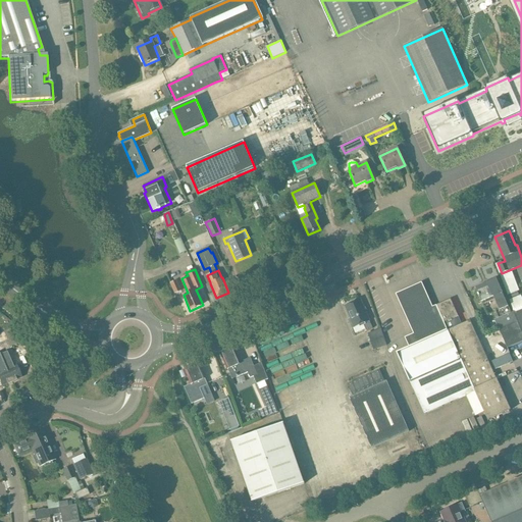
[(181,292),(177,280),(170,283),(175,294),(181,292)]
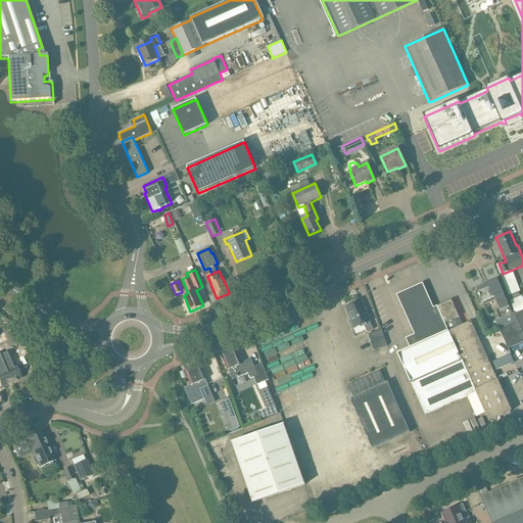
[(500,330),(520,322),(517,313),(515,314),(514,313),(512,314),(509,306),(503,293),(504,293),(497,281),(485,285),(484,285),(476,289),(482,302),(483,302),(484,304),(497,299),(502,310),(496,313),(500,319),(495,321),(500,330)]
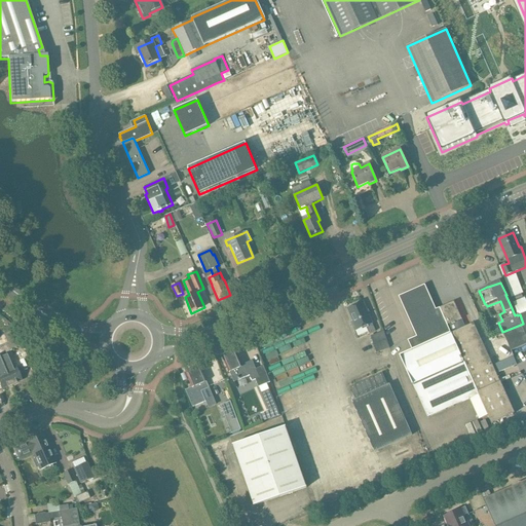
[(484,404),(471,375),(452,333),(440,307),(435,309),(424,286),(398,297),(416,337),(407,341),(411,350),(401,355),(427,417),(470,399),(474,408),(483,404),(484,404)]
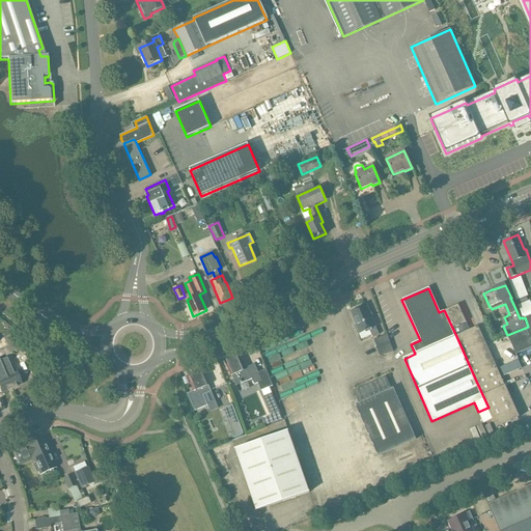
[(375,326),(366,304),(351,311),(357,325),(354,326),(358,334),(360,333),(369,329),(372,337),(379,334),(375,327),(375,326)]
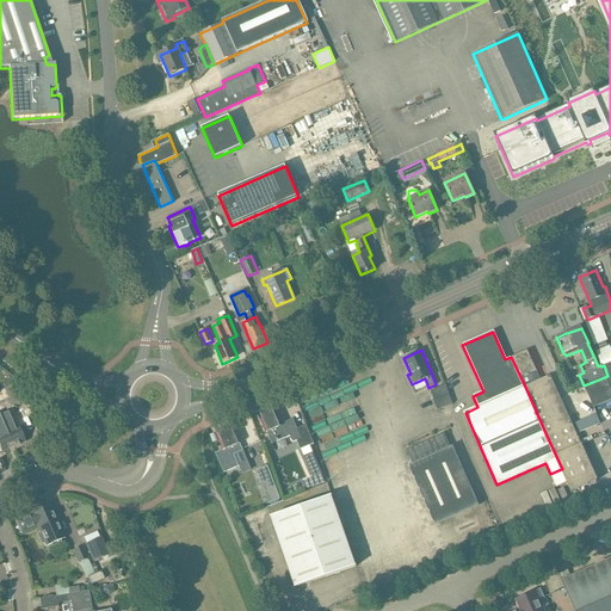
[(525,387),(547,436),(572,424),(550,375),(541,380),(526,350),(511,357),(525,387)]
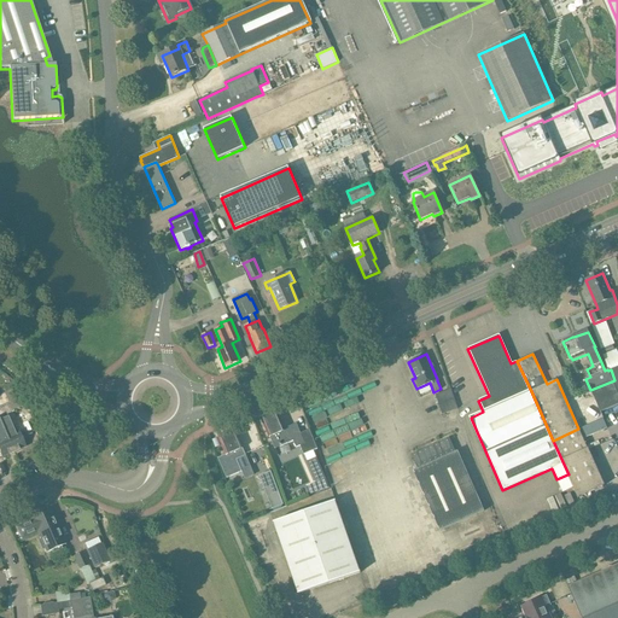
[(25,406),(15,380),(1,386),(5,394),(10,404),(12,412),(25,406)]
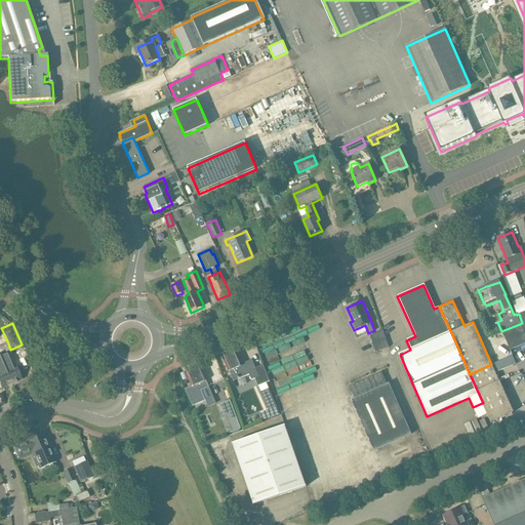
[(524,334),(524,331),(522,323),(501,331),(510,350),(524,342),(524,335),(524,334)]
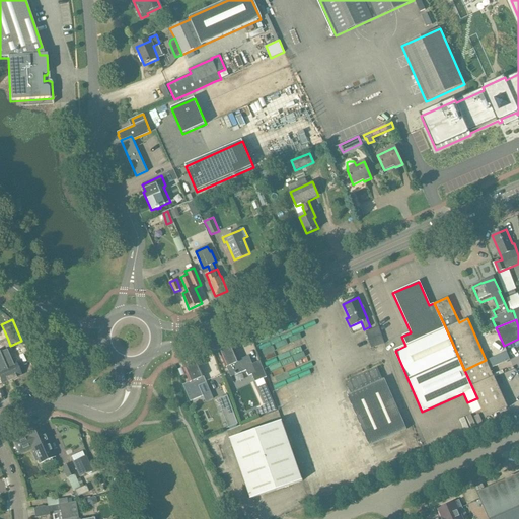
[(384,344),(379,327),(366,331),(372,348),(384,344)]
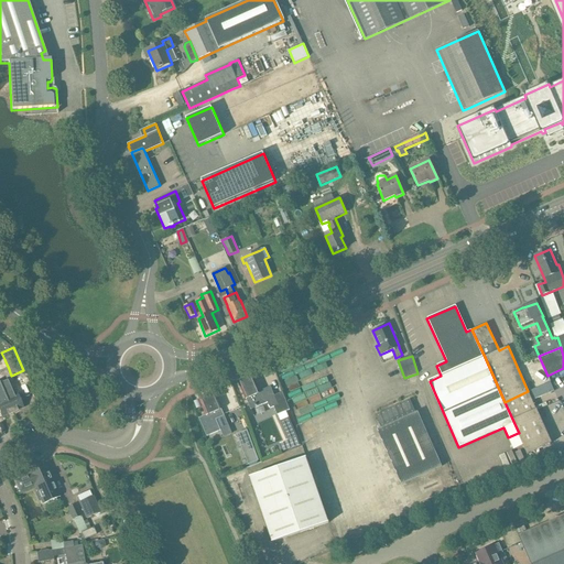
[(9,369),(0,371),(0,386),(12,414),(24,409),(17,393),(13,396),(6,378),(11,376),(9,369)]
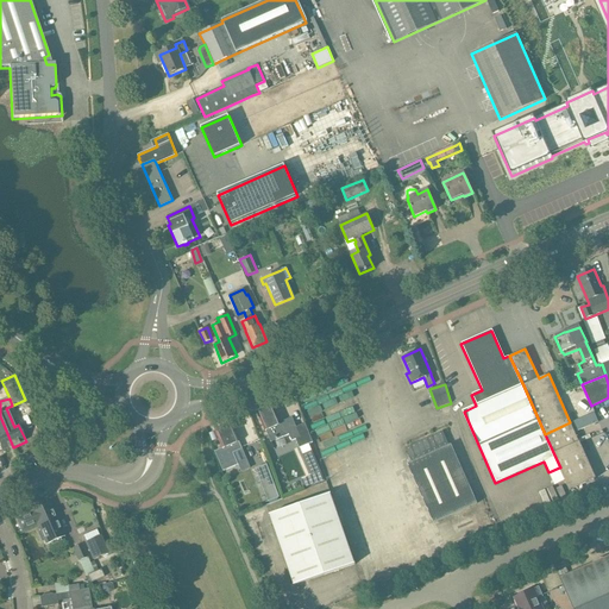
[(281,425),(272,406),(258,413),(267,432),(268,432),(271,443),(289,434),(293,441),(296,439),(300,447),(313,443),(306,424),(296,427),(293,418),(283,421),(284,424),(281,425)]
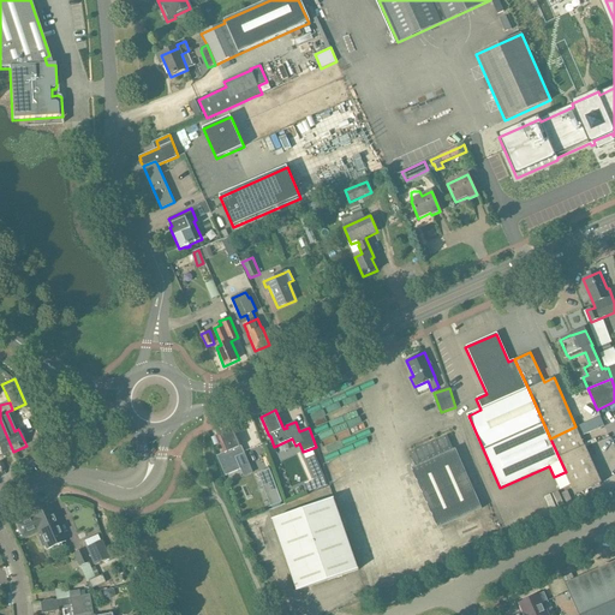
[(332,477),(362,469),(346,415),(314,423),(316,430),(318,430),(330,470),(329,471),(332,477)]
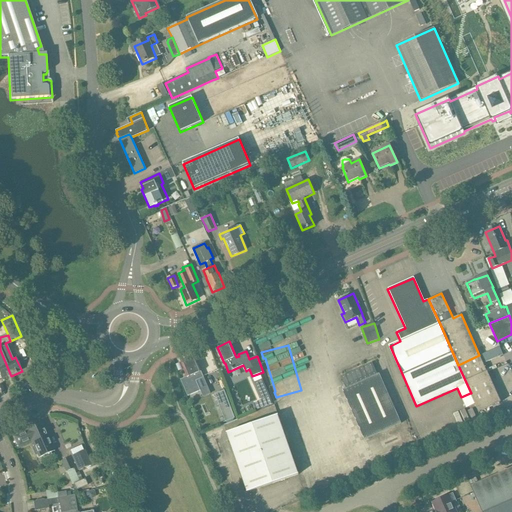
[(480,355),(484,363),(503,354),(499,346),(480,355)]
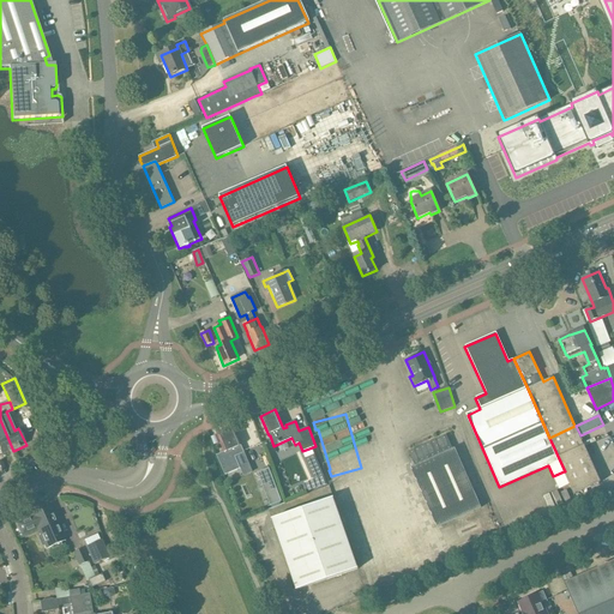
[(0,451),(2,456),(13,451),(0,420),(0,451)]
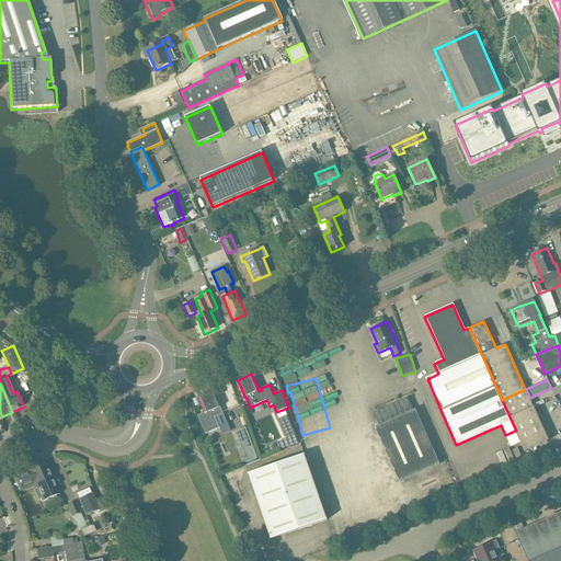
[(548,441),(525,389),(502,400),(516,431),(515,431),(524,451),(548,441)]
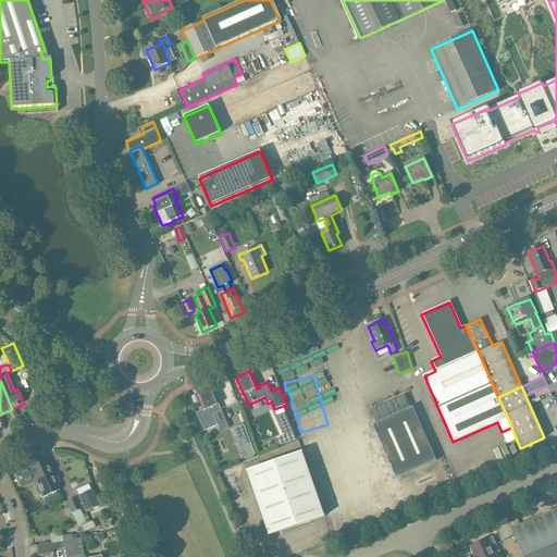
[(197,413),(198,418),(205,431),(218,425),(226,422),(222,410),(219,404),(211,387),(197,394),(203,410),(197,413)]
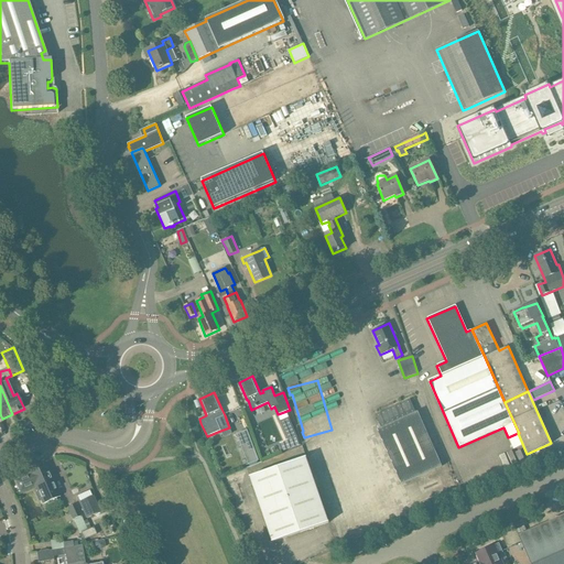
[(415,412),(410,399),(376,414),(381,427),(377,430),(401,484),(442,466),(418,411),(415,412)]
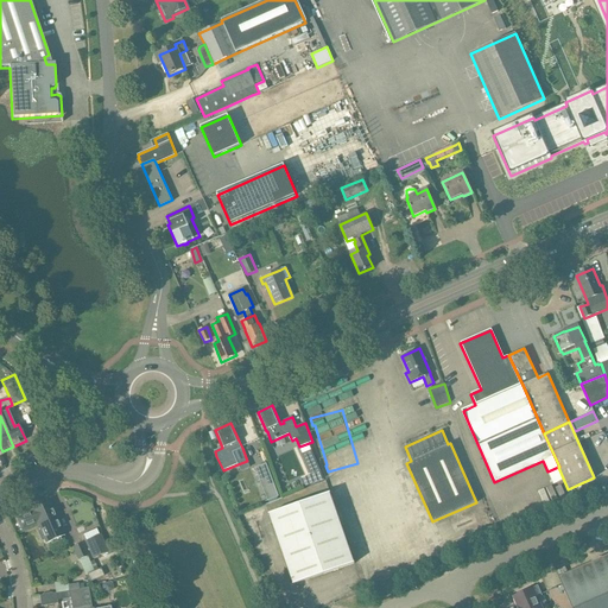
[(266,463),(255,468),(268,501),(279,496),(266,463)]
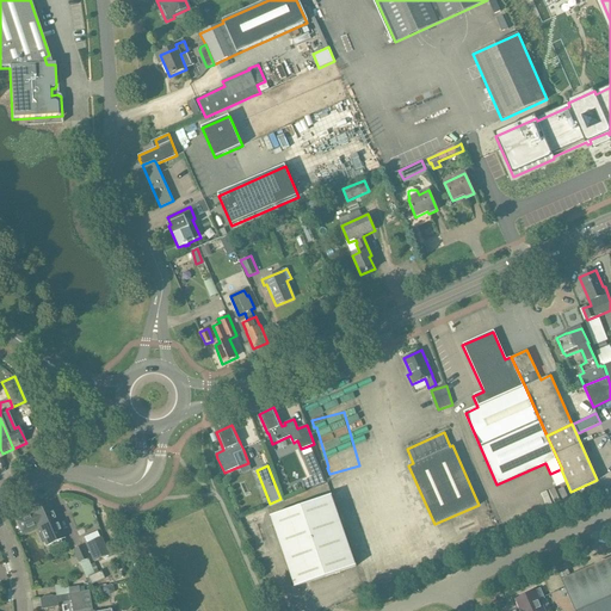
[(356,566),(332,495),(271,517),(295,587),(356,566)]
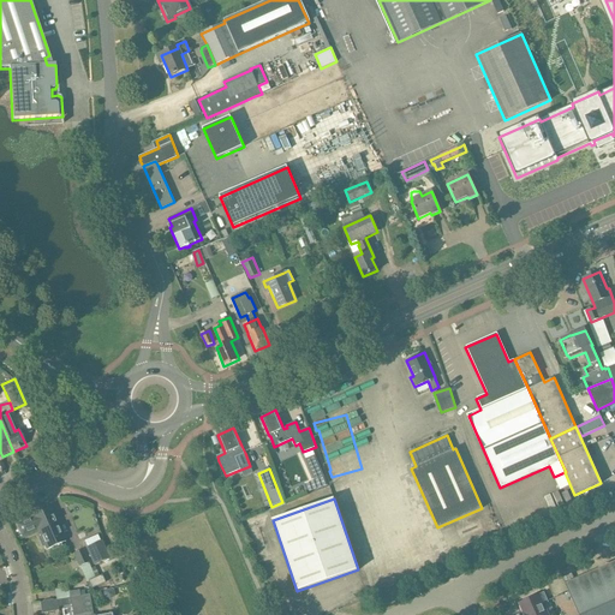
[(31,517),(33,518),(17,525),(22,536),(37,530),(39,531),(57,524),(51,508),(31,517)]
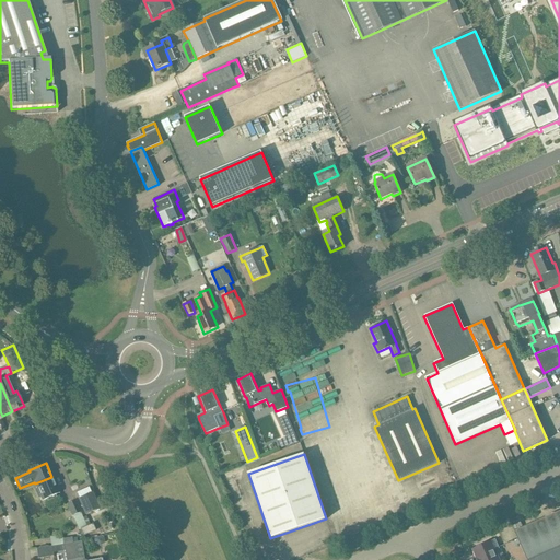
[(51,477),(35,483),(37,489),(34,490),(38,498),(41,497),(42,501),(47,499),(48,501),(57,498),(56,494),(59,493),(51,477)]
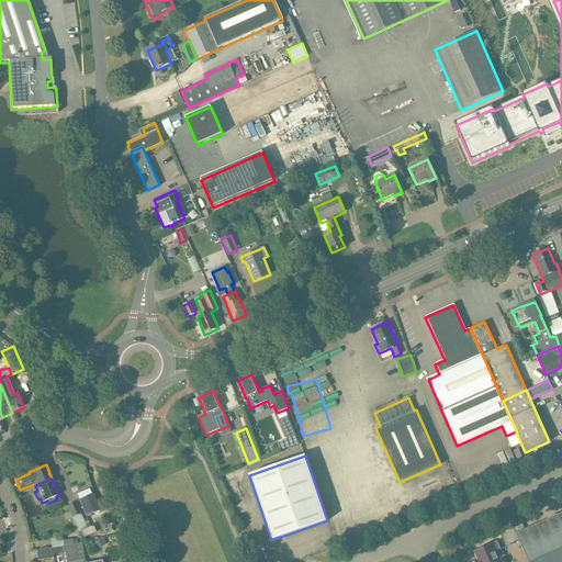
[(79,501),(86,516),(99,510),(92,495),(79,501)]
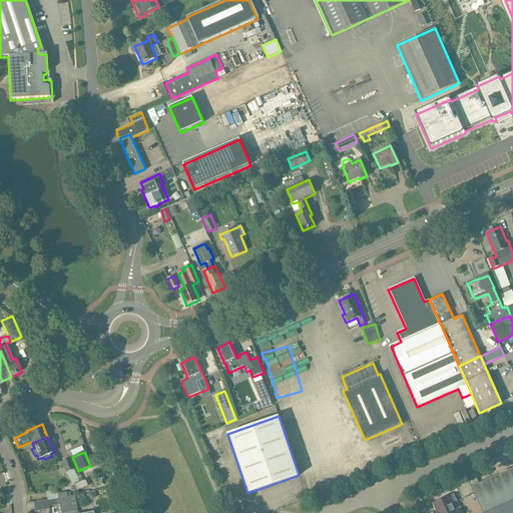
[(74,469),(69,458),(60,462),(66,473),(74,469)]
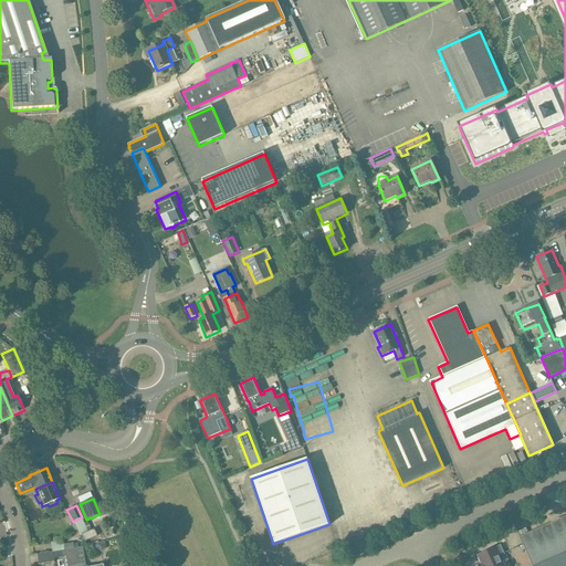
[(565,565),(565,516),(521,536),(533,565),(565,565)]
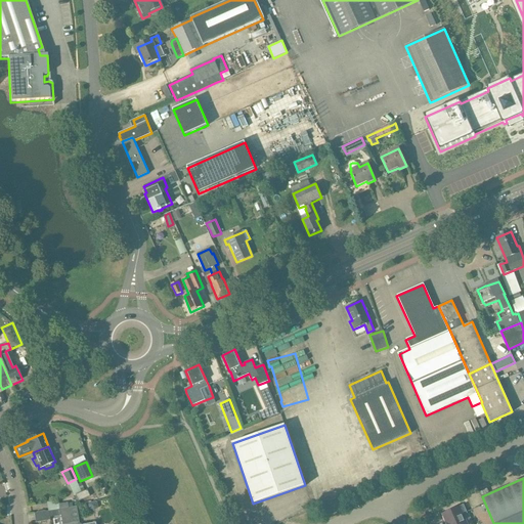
[(90,496),(87,489),(82,491),(75,495),(79,501),(90,496)]
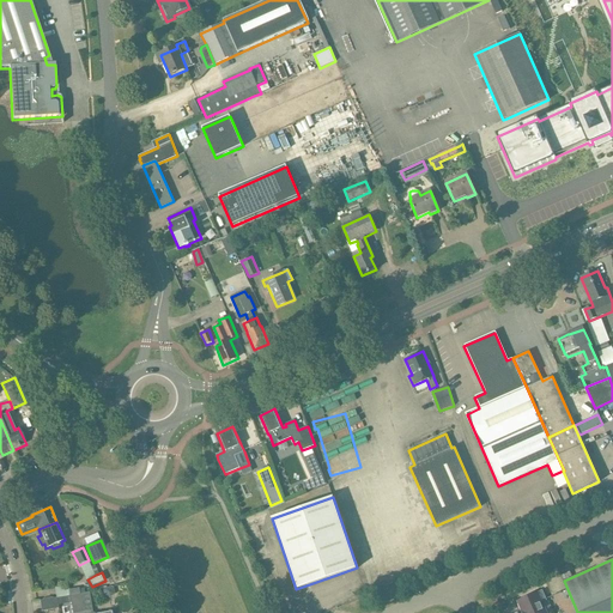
[(545,600),(541,592),(519,601),(522,612),(545,612),(541,602),(545,600)]
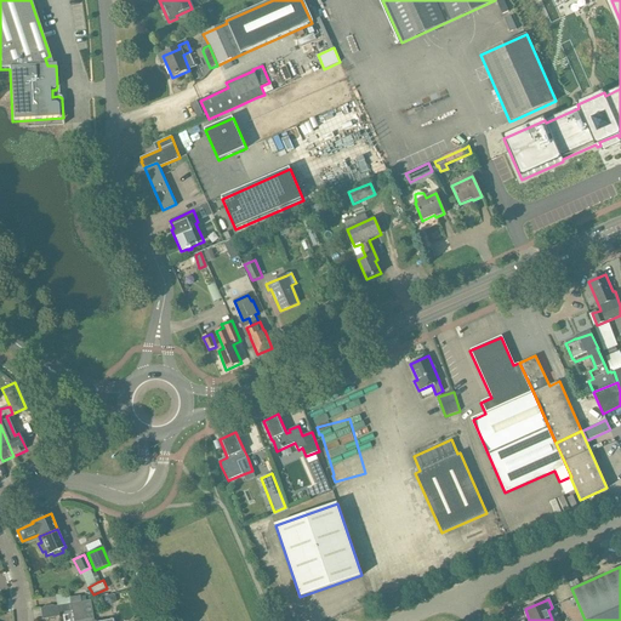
[(80,602),(83,620),(93,617),(90,600),(80,602)]
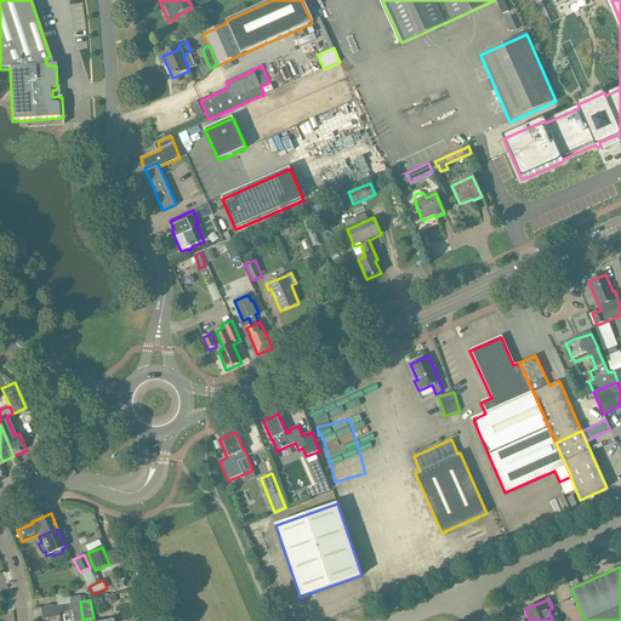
[(72,620),(74,620),(83,620),(80,602),(69,603),(72,620)]
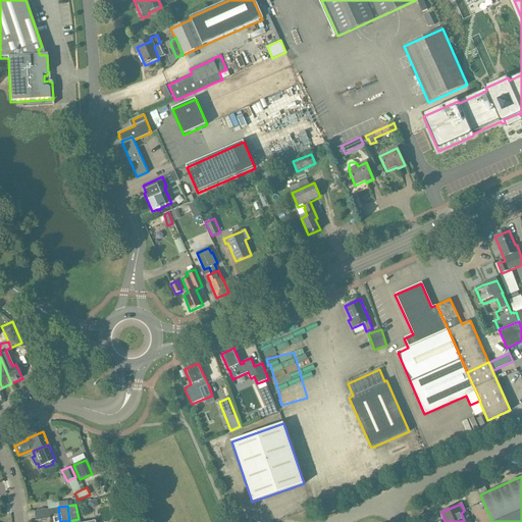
[(49,518),(48,509),(34,511),(35,521),(49,518)]
